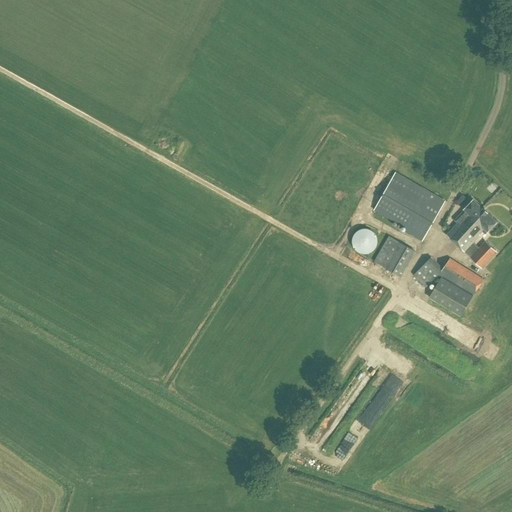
[(423,240),(445,201),(395,173),(374,209),(406,228),(405,230),(423,240)]
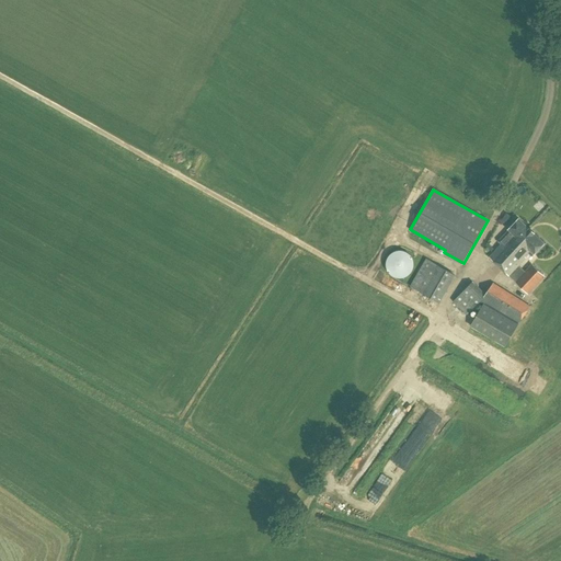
[(369,212),(363,220),(370,228),(378,219),(369,212)]
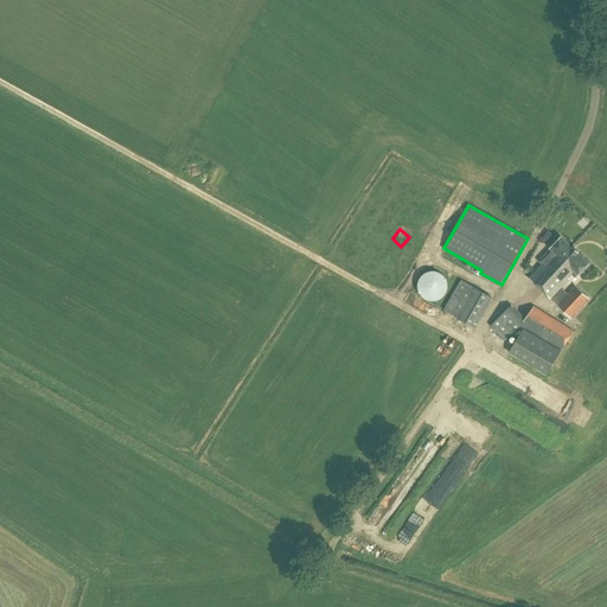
[(570,318),(589,299),(570,281),(588,263),(561,237),(550,249),(538,262),(542,266),(530,279),(570,318)]
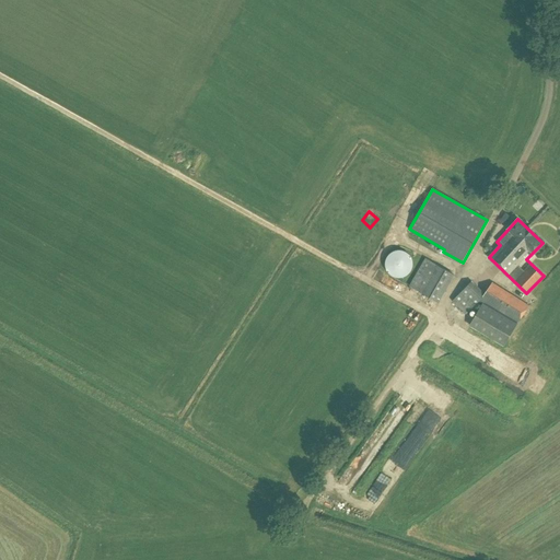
[(397,278),(399,278),(401,278),(403,277),(404,277),(405,277),(406,276),(407,275),(408,273),(409,272),(410,271),(411,270),(411,269),(411,267),(412,266),(412,265),(412,264),(412,263),(412,261),(411,260),(411,259),(411,258),(410,257),(409,256),(409,255),(408,254),(406,253),(405,252),(404,252),(401,251),(400,251),(398,251),(397,251),(396,251),(395,251),(394,252),(392,253),(391,253),(389,254),(388,255),(387,256),(386,257),(386,258),(385,259),(385,260),(385,261),(385,263),(385,264),(385,266),(385,267),(385,268),(386,269),(386,270),(386,271),(387,272),(388,272),(389,275),(391,276),(392,276),(393,277),(394,277),(395,277),(396,278),(397,278)]
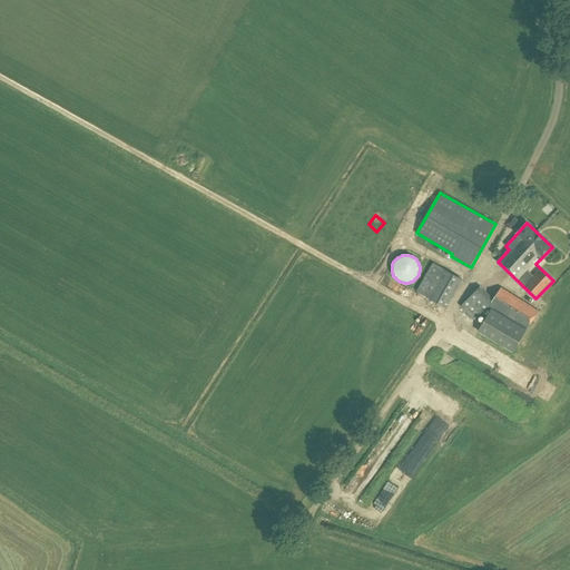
[(445,307),(462,279),(432,263),(416,291),(445,307)]
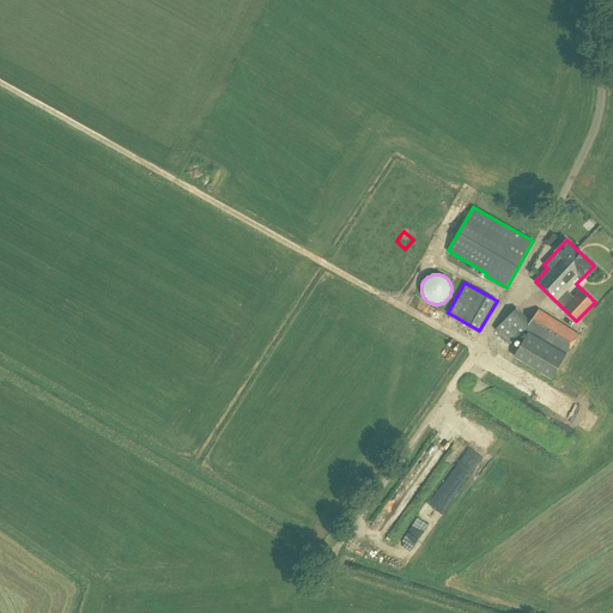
[(503,322),(495,329),(510,345),(517,337),(523,329),(528,332),(514,356),(551,378),(565,354),(566,353),(576,340),(578,335),(539,310),(530,322),(516,308),(503,322)]
